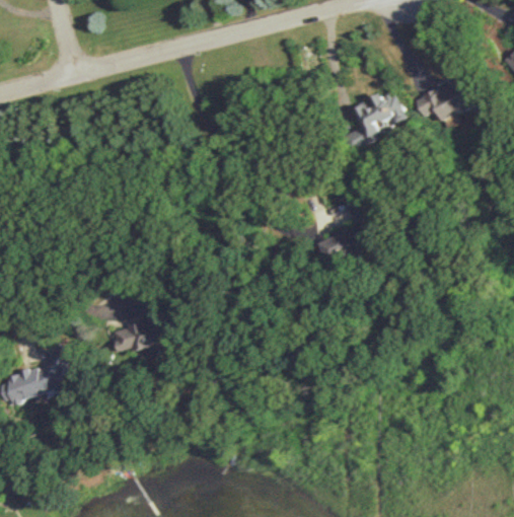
[(513,51),(505,60),(513,70),(513,51)]
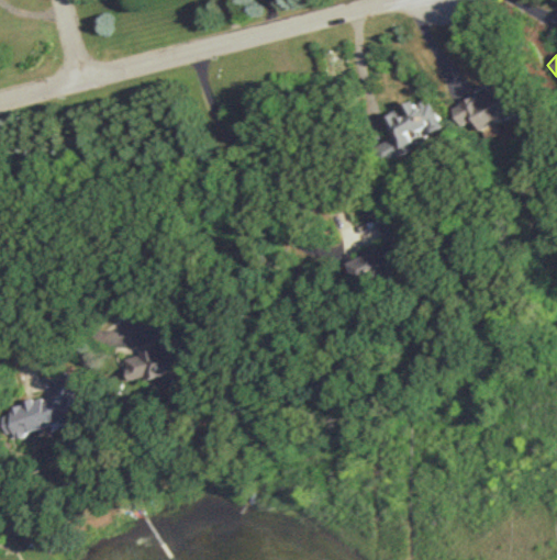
[(477,131),(516,115),(504,84),(449,105),(457,126),(474,120),(477,131)]
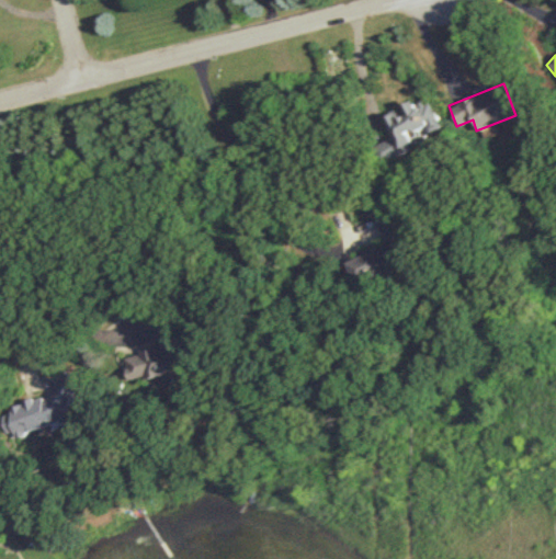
[(393,136),(371,148),(381,166),(416,146),(409,136),(426,127),(429,134),(441,127),(423,97),(397,111),(395,109),(382,115),(393,136)]
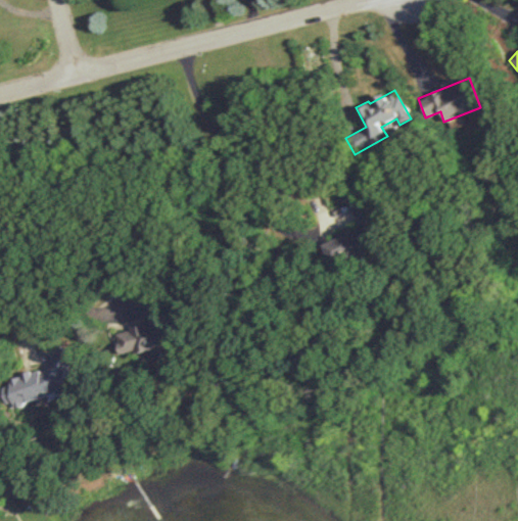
[(319,244),(330,268),(375,247),(362,221),(368,219),(357,194),(340,201),(352,229),(319,244)]
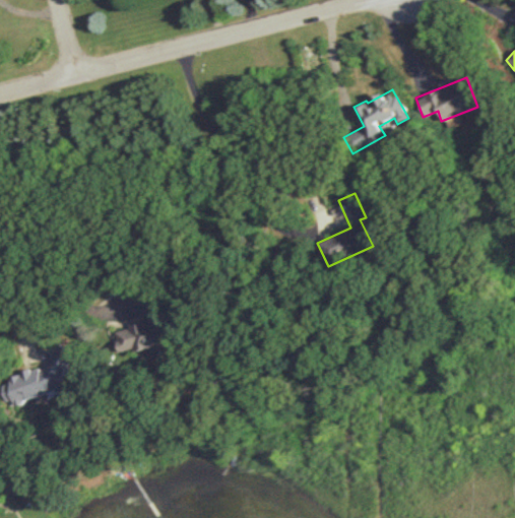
[(170,344),(157,294),(139,298),(144,321),(124,326),(125,330),(111,333),(116,353),(131,349),(132,353),(170,344)]
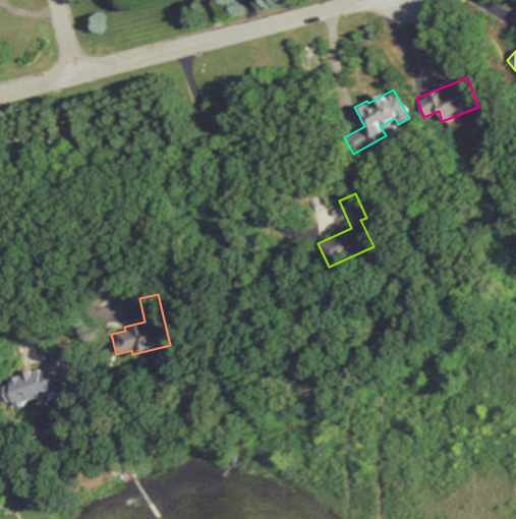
[(71,352),(52,344),(39,373),(31,369),(8,378),(5,385),(0,387),(0,390),(4,401),(15,406),(45,395),(46,399),(59,395),(62,396),(67,386),(59,382),(65,369),(64,368),(71,352)]
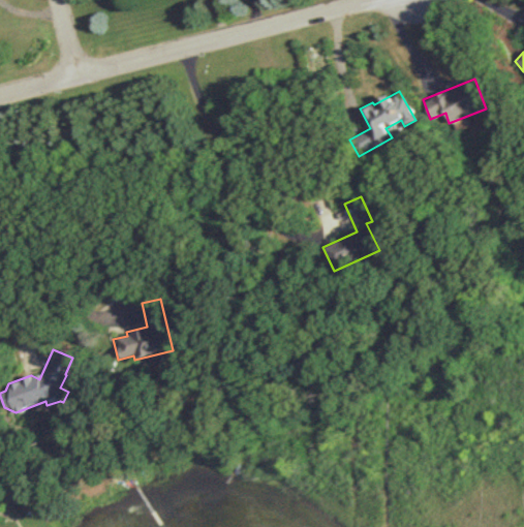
All buildings are outlined.
